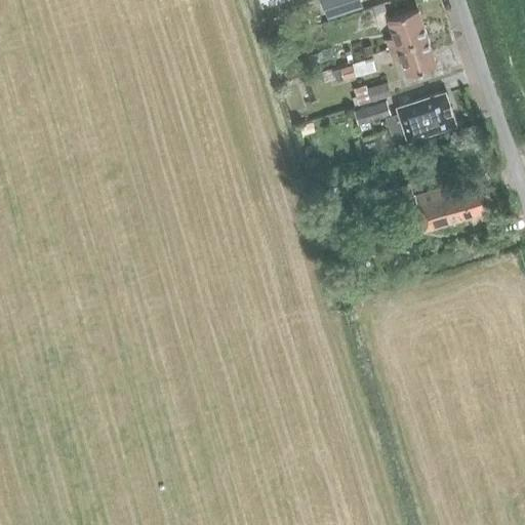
[(360,0),(320,0),(326,19),(363,7),(360,0)]
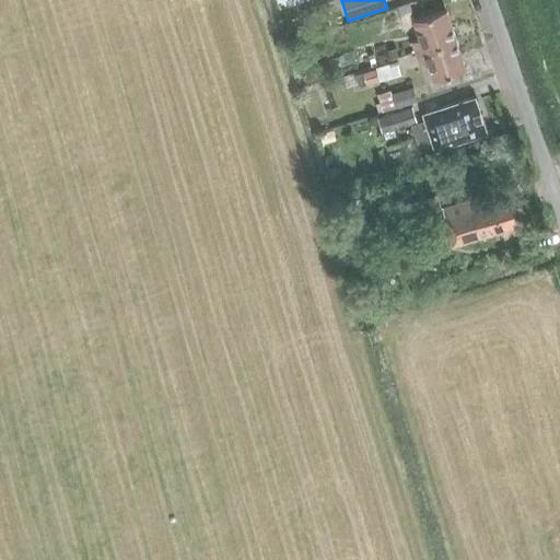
[(410,42),(413,53),(455,39),(445,9),(412,20),(419,38),(410,42)]
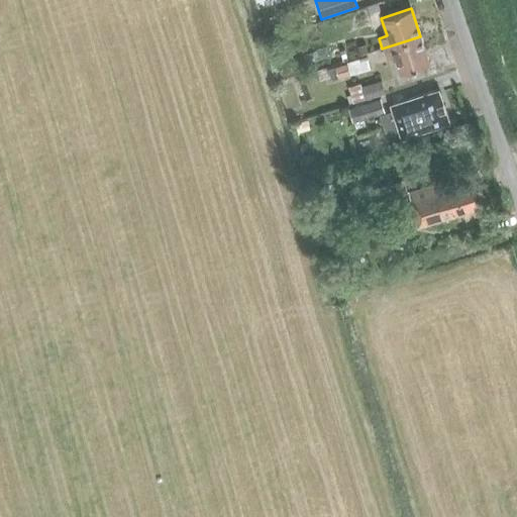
[(429,64),(420,36),(382,48),(386,60),(394,57),(399,74),(429,64)]
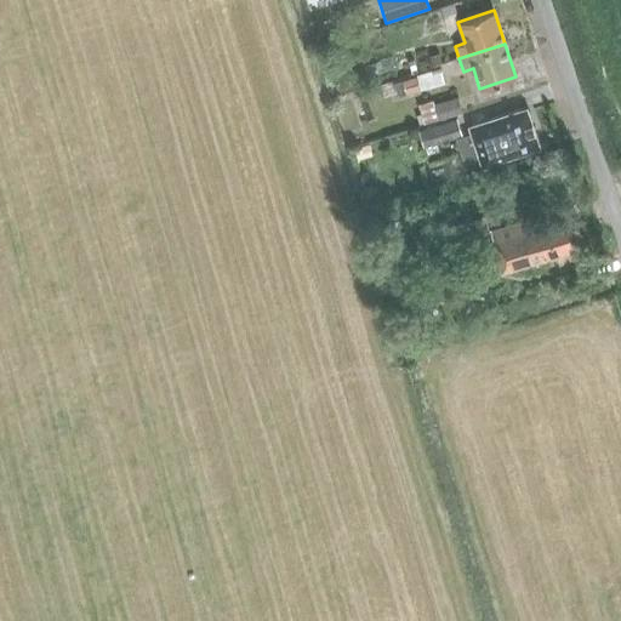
[(394,81),(398,96),(445,83),(440,68),(394,81)]
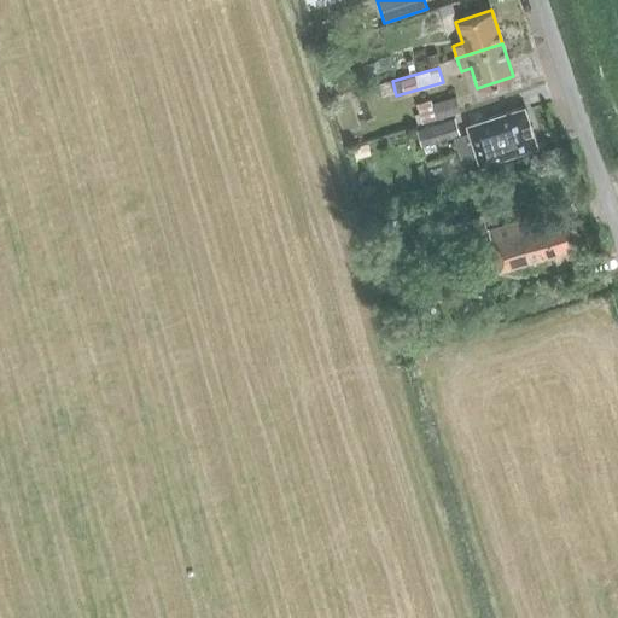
[(415,104),(421,123),(460,111),(455,97),(431,104),(430,100),(415,104)]
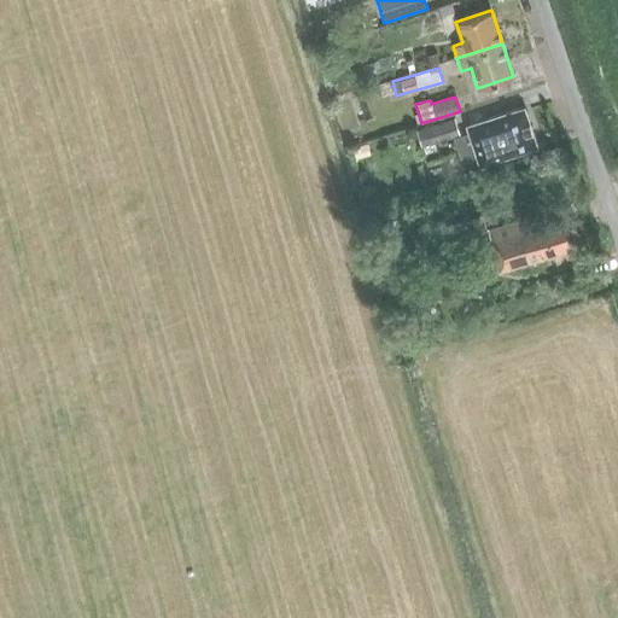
[(507,156),(536,146),(523,108),(467,126),(479,164),(507,155),(507,156)]
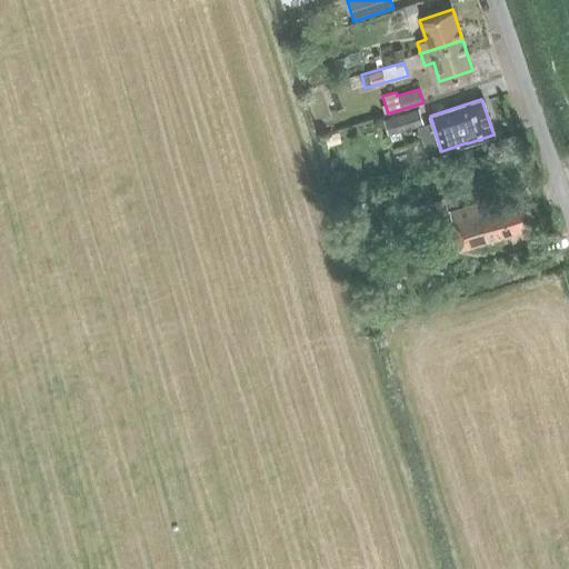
[(418,109),(383,119),(388,136),(423,125),(418,109)]
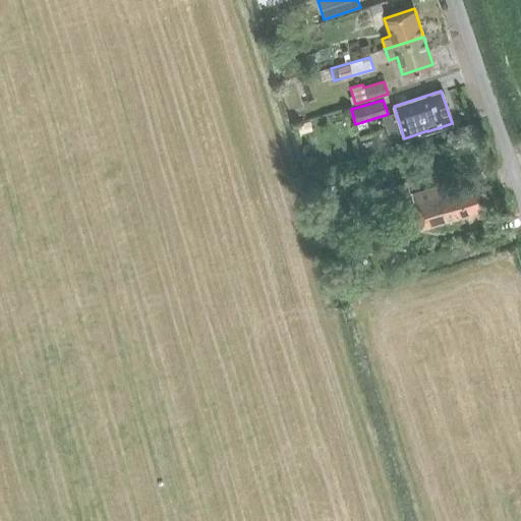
[(411,194),(407,180),(395,184),(399,197),(411,194)]
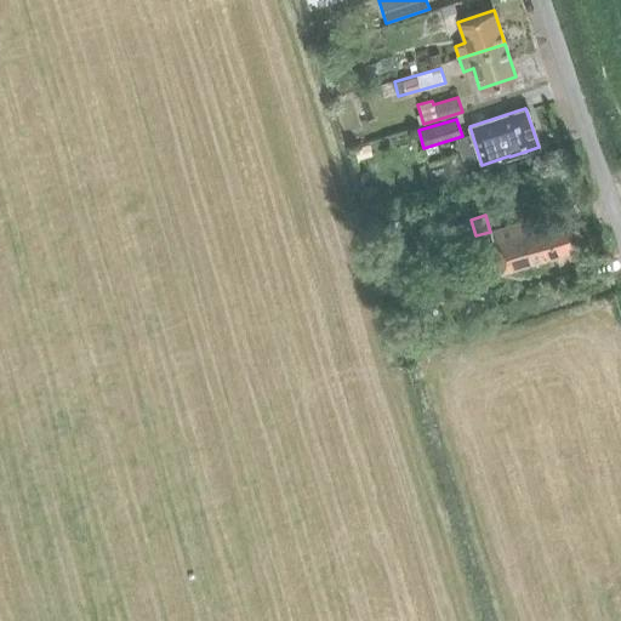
[(501,272),(571,250),(563,220),(540,227),(536,218),(490,232),(501,272)]
